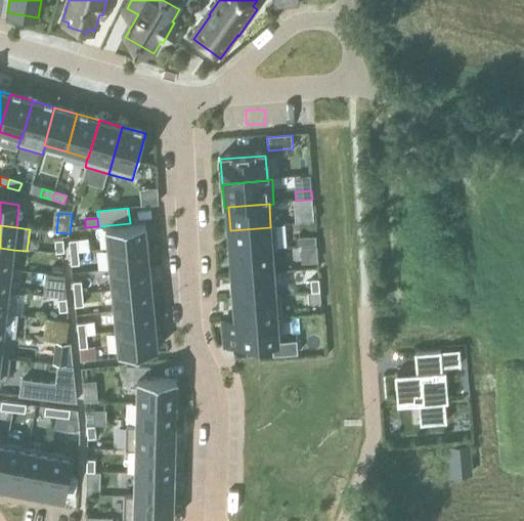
[(145,225),(105,229),(107,251),(147,247),(145,225)]
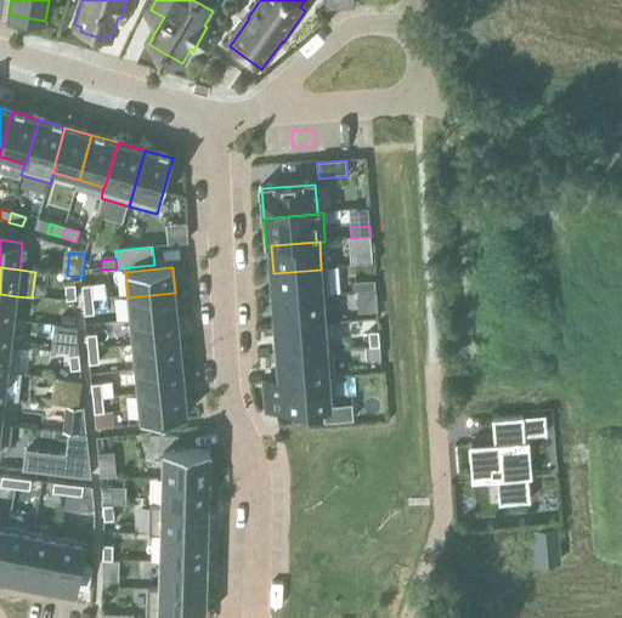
[(329,298),(327,267),(321,268),(321,270),(273,273),(275,301),(323,298),(329,298)]
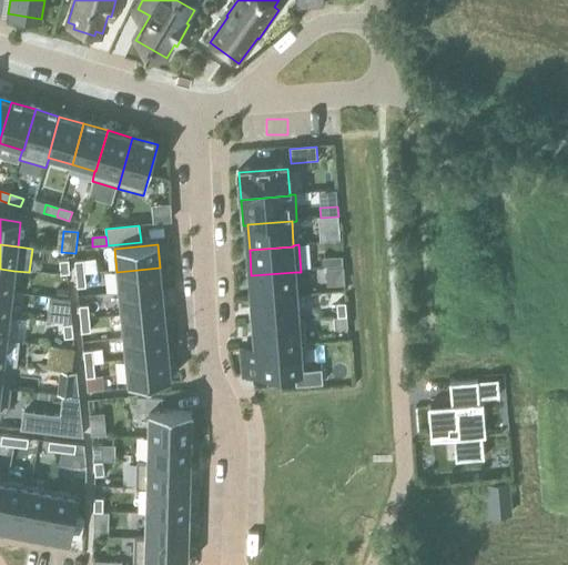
[(343,268),(342,259),(323,260),(324,270),(343,268)]
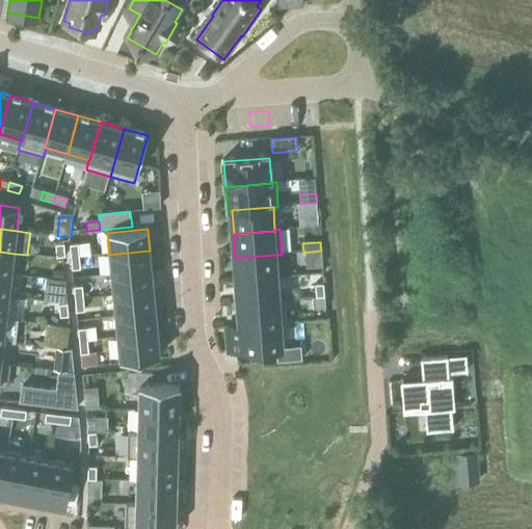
[(53,246),(54,258),(62,258),(61,245),(53,246)]
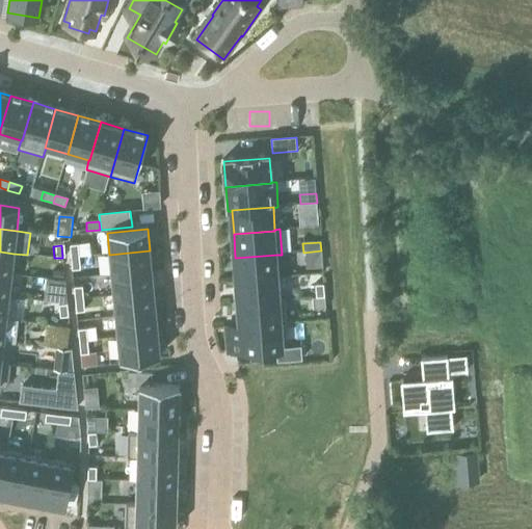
[(79,258),(78,245),(70,246),(71,259),(79,258)]
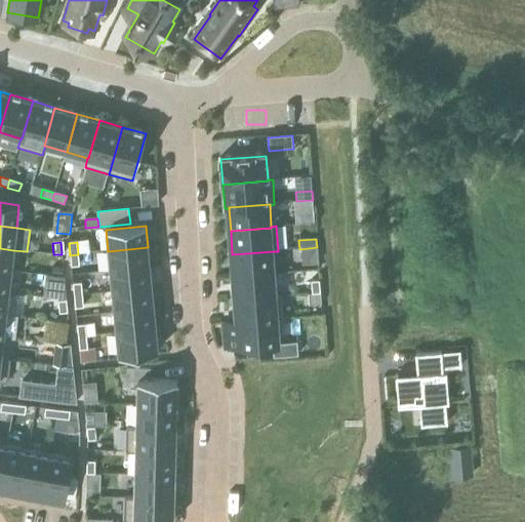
[(150,269),(148,247),(108,251),(110,273),(150,269)]
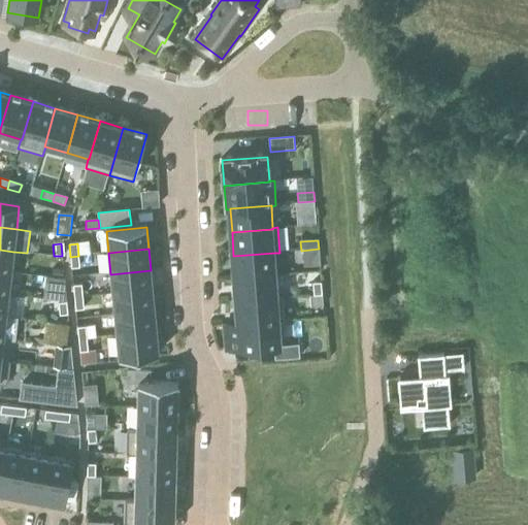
[(0,271),(11,273),(13,252),(0,250),(0,271)]
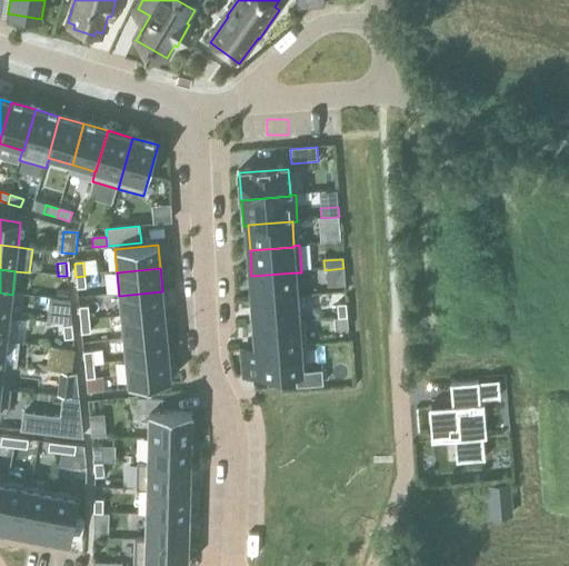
[(345,287),(343,270),(327,271),(328,288),(345,287)]
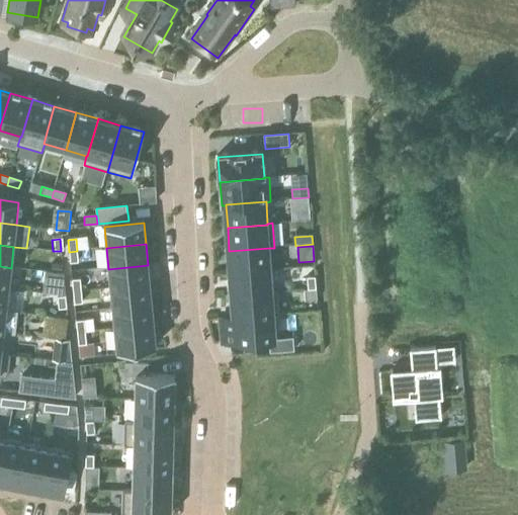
[(271,270),(269,248),(229,251),(231,273),(271,270)]
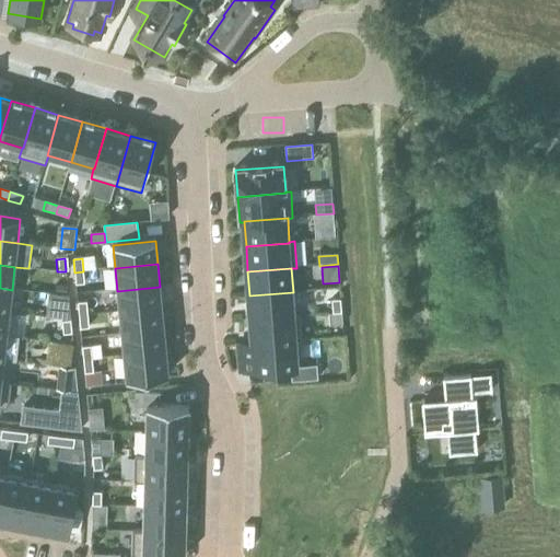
[(85,285),(83,271),(74,273),(77,286),(85,285)]
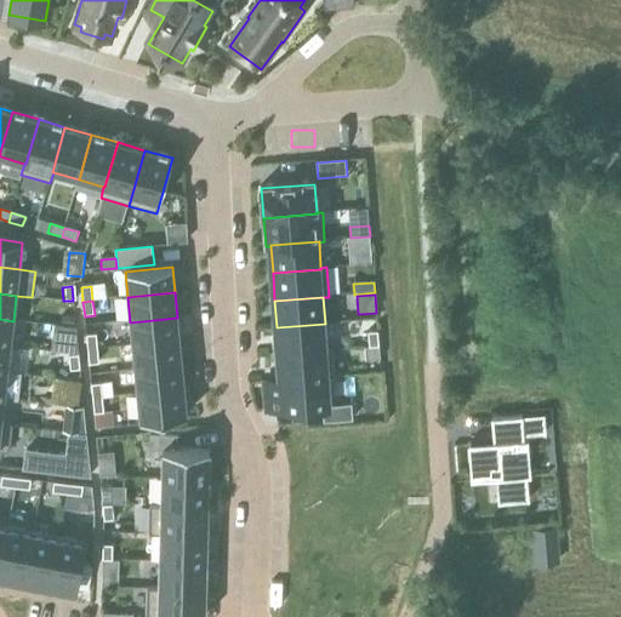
[(180,342),(177,318),(130,323),(132,347),(180,342)]
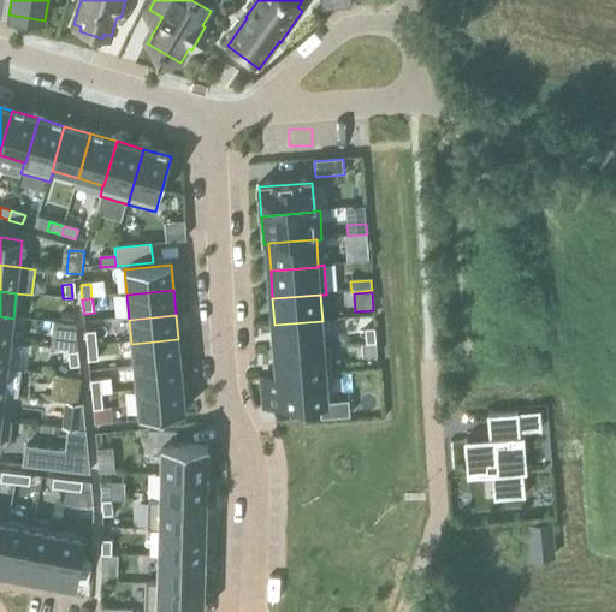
[(0,343),(10,345),(13,319),(0,316),(0,343)]
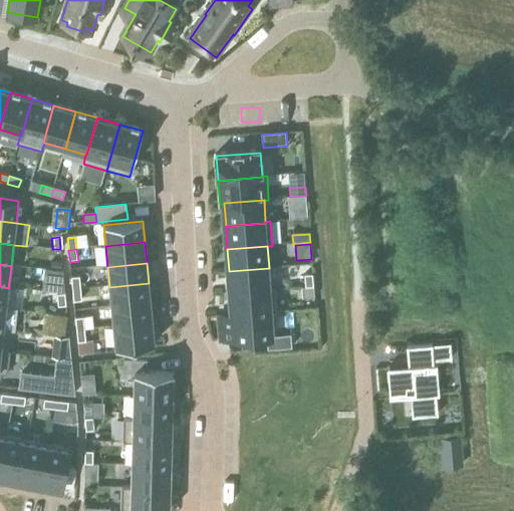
[(271,290),(269,268),(229,271),(231,294),(271,291),(271,290)]
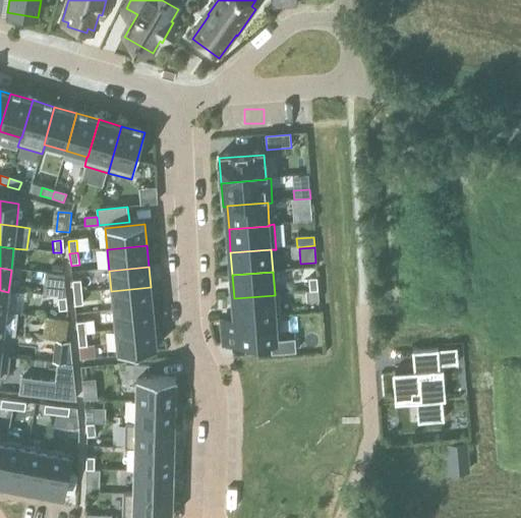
[(317,292),(316,279),(308,280),(309,292),(317,292)]
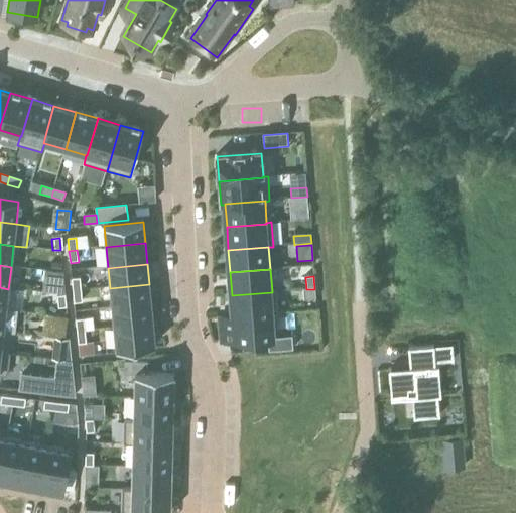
[(81,291),(80,279),(72,279),(73,291),(81,291)]
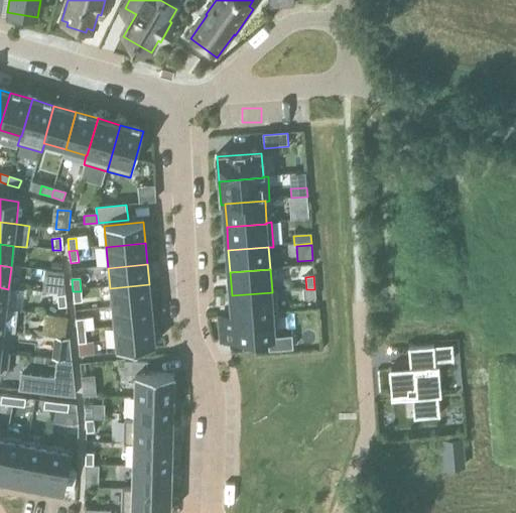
[(151,304),(149,284),(110,288),(112,308),(151,304)]
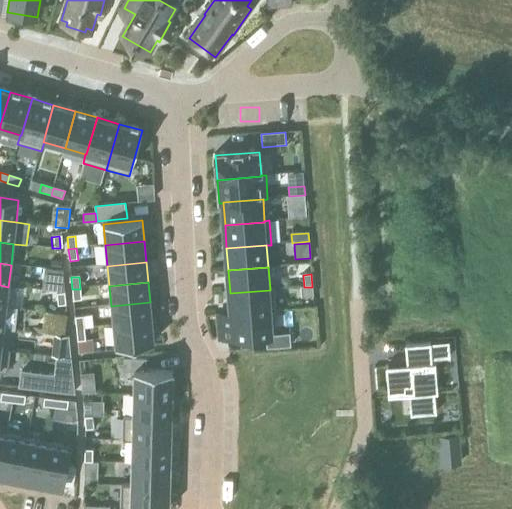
[(0,307),(6,308),(8,287),(0,285),(0,307)]
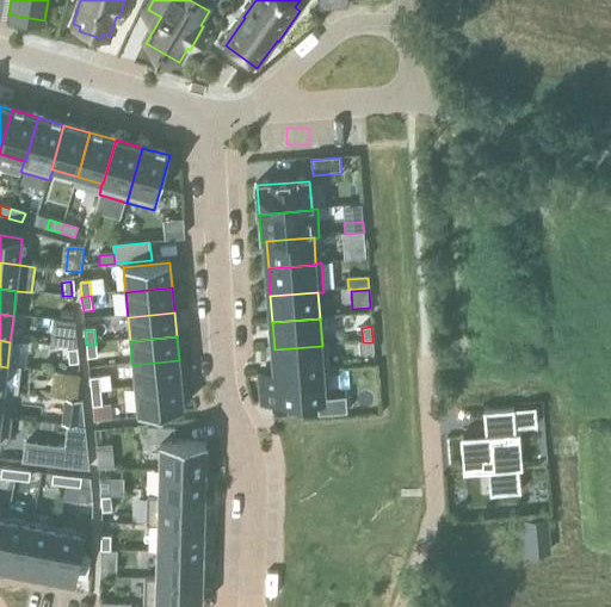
[(374,355),(372,342),(363,342),(359,344),(359,357),(374,355)]
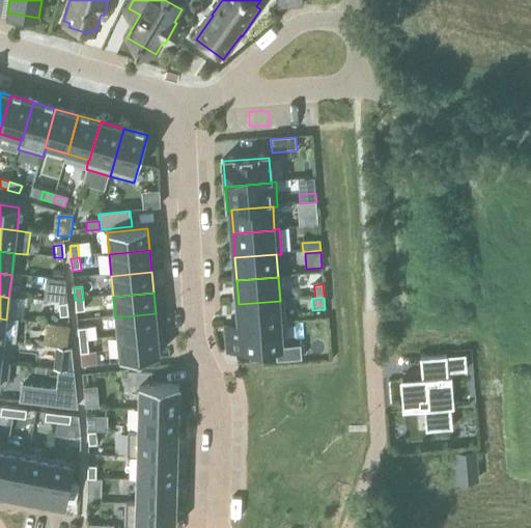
[(85,312),(83,300),(75,300),(77,312),(85,312)]
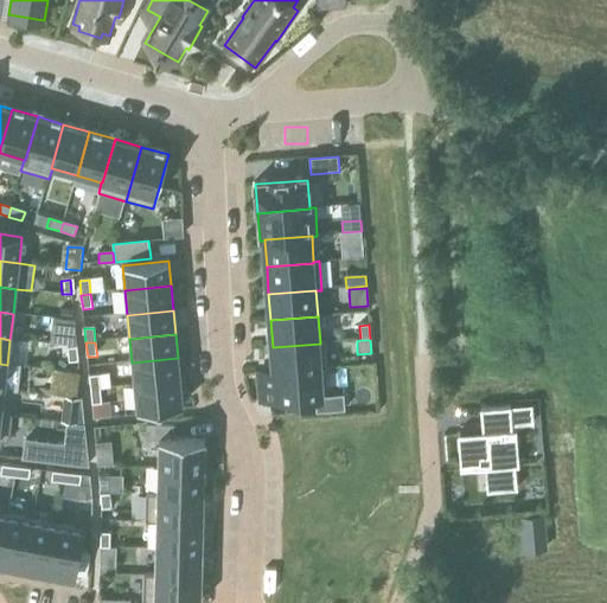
[(327,371),(325,342),(320,342),(320,344),(273,347),(274,373),(274,374),(323,371),(323,372),(327,371)]
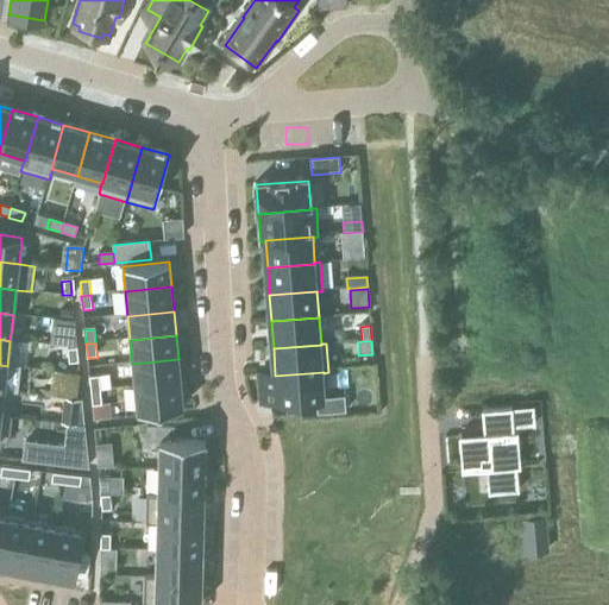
[(79,363),(77,350),(68,350),(69,364),(79,363)]
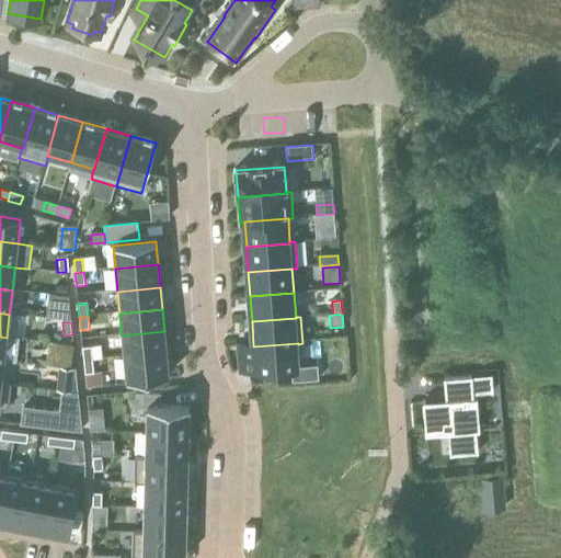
[(167,353),(164,331),(122,336),(124,357),(167,353)]
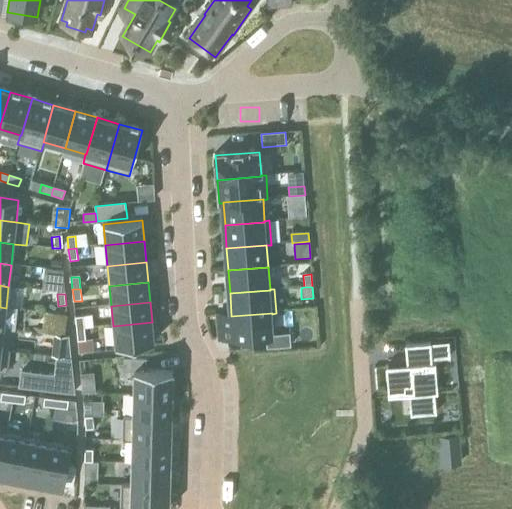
[(0,307),(0,329),(3,330),(14,331),(17,309),(6,308),(0,307)]
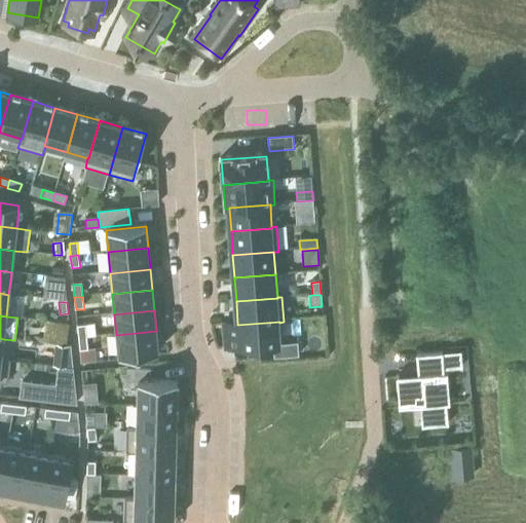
[(280,344),(279,323),(279,322),(237,325),(237,324),(225,324),(227,349),(273,346),(273,359),(299,357),(298,343),(280,344)]
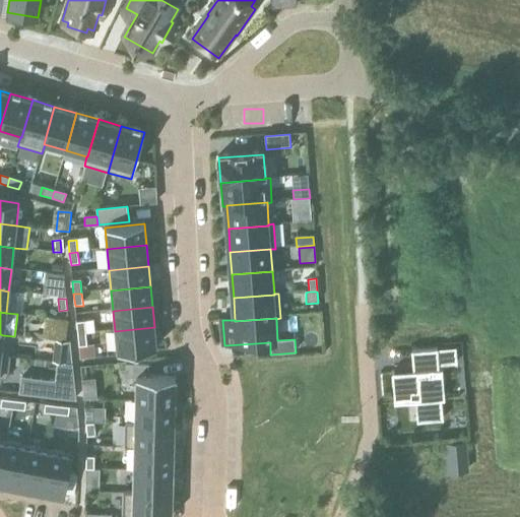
[(85,334),(84,322),(76,323),(77,335),(85,334)]
